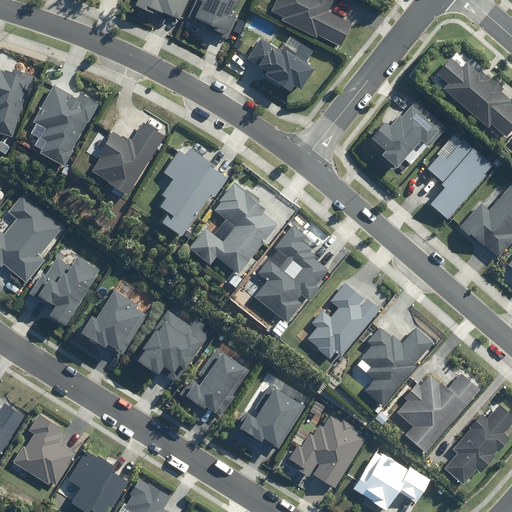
[(136,0),(134,5),(145,10),(147,5),(182,19),(189,0),(136,0)]
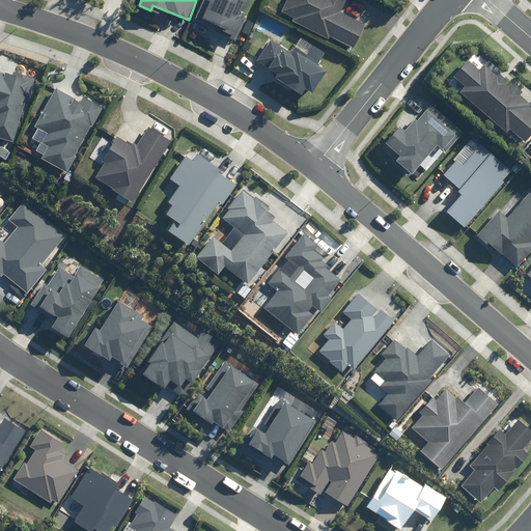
[(207,0),(200,17),(236,34),(246,17),(241,14),(247,0),(207,0)]
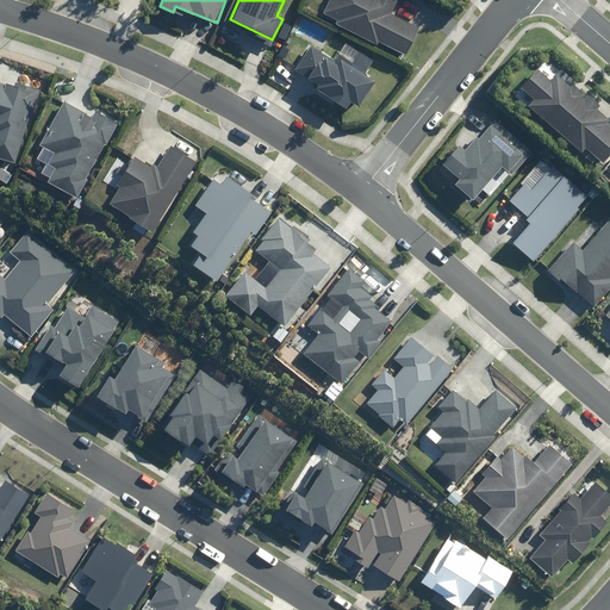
[(335,22),(332,25),(377,47),(379,42),(405,55),(419,26),(391,13),(397,0),(327,0),(321,14),(335,22)]
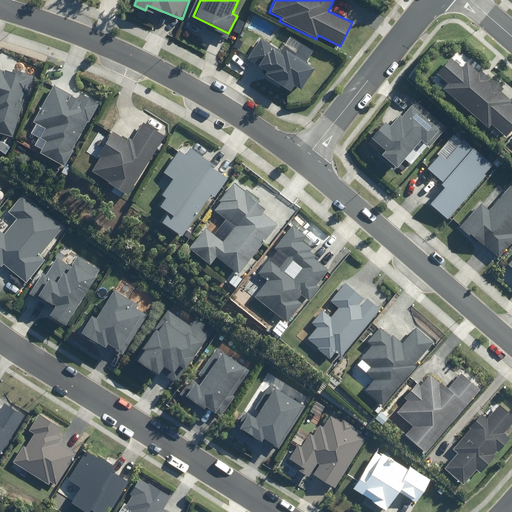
[(261,39),(248,59),(268,72),(266,76),(290,92),(294,85),(301,89),(314,69),(306,63),(314,51),(301,43),(295,53),(284,46),(281,51),(261,39)]
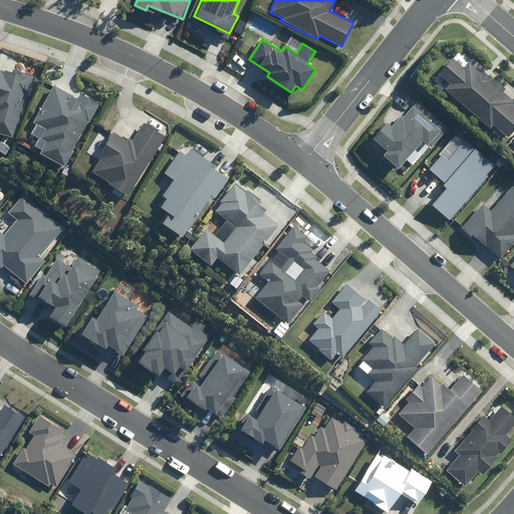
[(453,58),(439,73),(450,83),(446,88),(491,129),(494,125),(507,137),(513,129),(513,107),(510,104),(513,100),(502,91),(506,87),(496,79),(493,83),(489,80),(491,77),(484,71),(481,73),(469,62),(464,68),(453,58)]
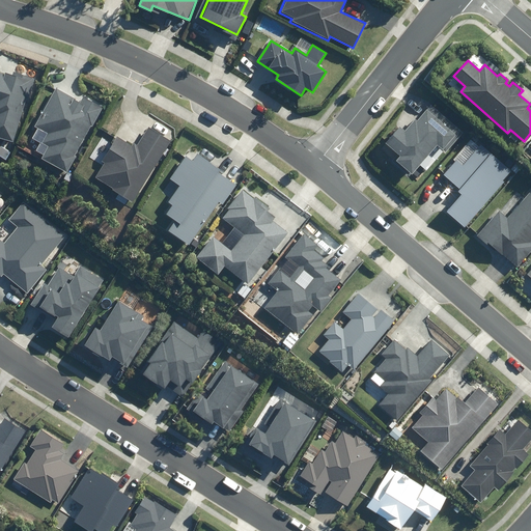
[(28,99),(33,77),(19,72),(6,72),(0,70),(0,137),(14,141),(25,98),(28,99)]
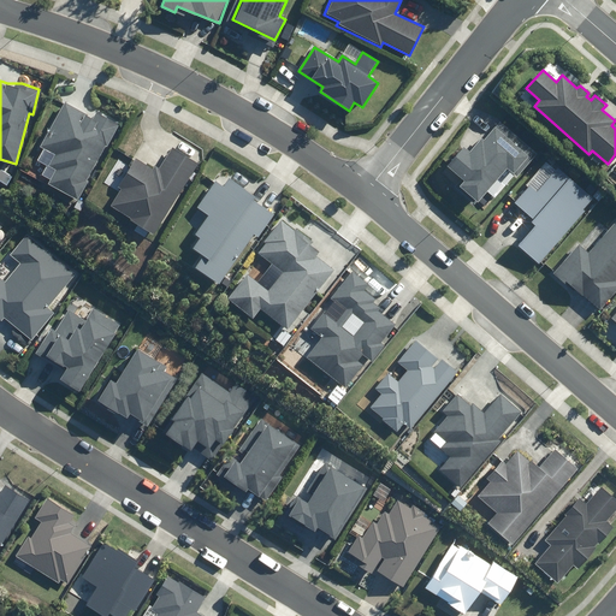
[(80,199),(118,122),(98,111),(94,117),(63,100),(39,146),(53,153),(46,166),(55,171),(48,183),(80,199)]
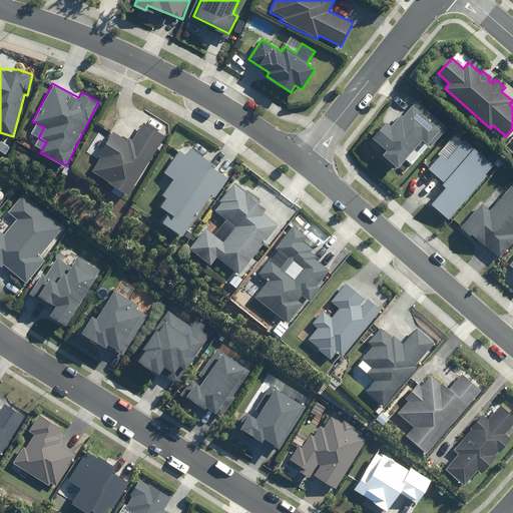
[(380,155),(397,170),(423,140),(431,147),(448,128),(417,101),(404,116),(402,114),(391,126),(386,122),(373,138),(386,149),(380,155)]
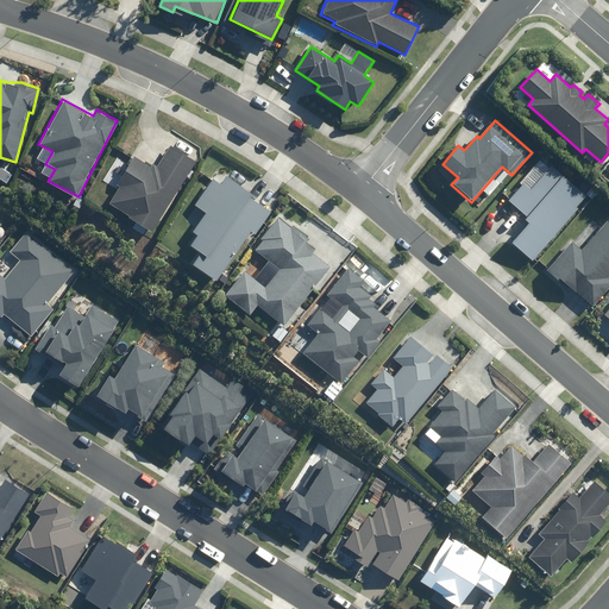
[(194,159),(167,144),(154,165),(132,154),(115,182),(120,184),(108,206),(151,231),(194,159)]
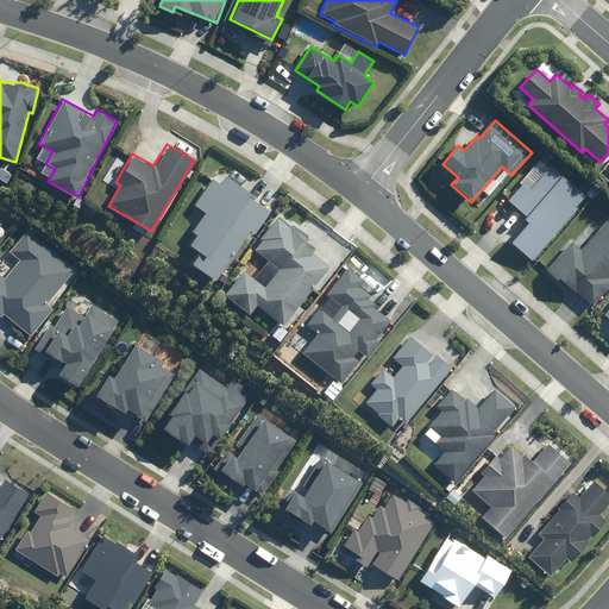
[(522,182),(508,199),(528,215),(526,219),(529,221),(512,243),(535,261),(589,195),(551,164),(532,189),(522,182)]
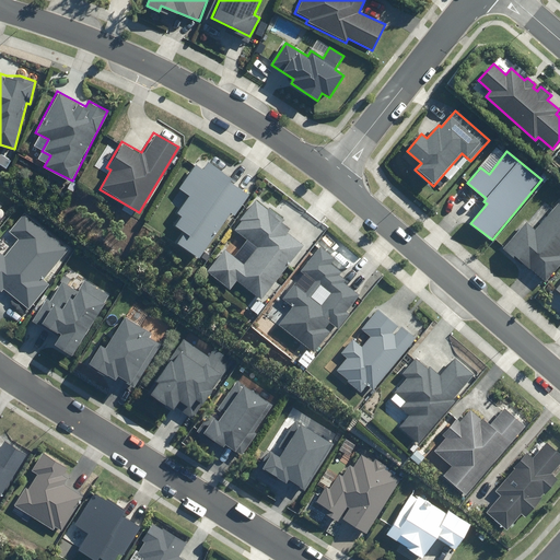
[(228,181),(230,177),(207,161),(202,168),(195,163),(178,188),(189,195),(176,212),(181,216),(174,225),(184,232),(176,243),(199,258),(231,212),(234,214),(248,195),(228,181)]
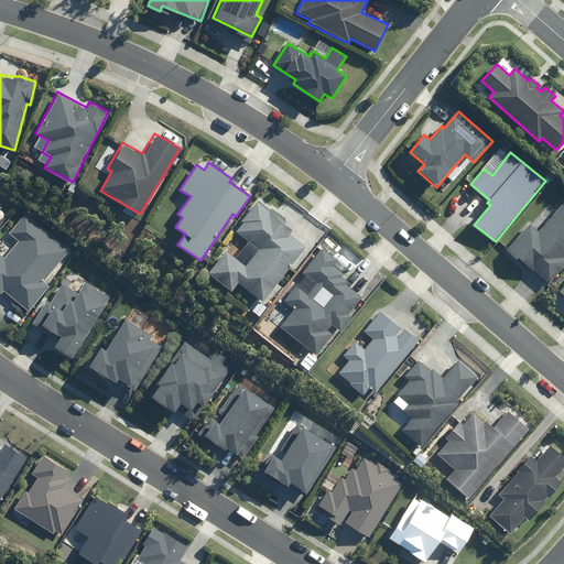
[(269,209),(256,201),(241,220),(243,221),(236,231),(258,249),(246,266),(223,248),(205,272),(232,293),(240,283),(264,301),(306,245),(289,231),(292,227),(282,220),(285,217),(271,206),(269,209)]
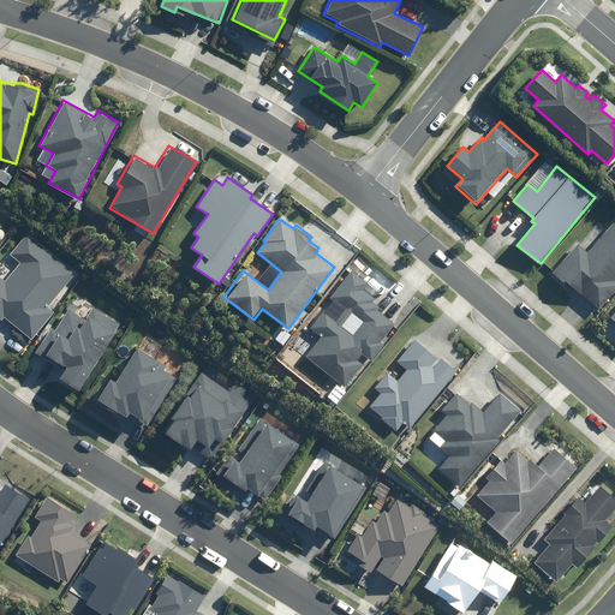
[(566,281),(601,311),(614,294),(614,281),(614,280),(614,220),(589,252),(579,244),(554,274),(565,282),(566,281)]
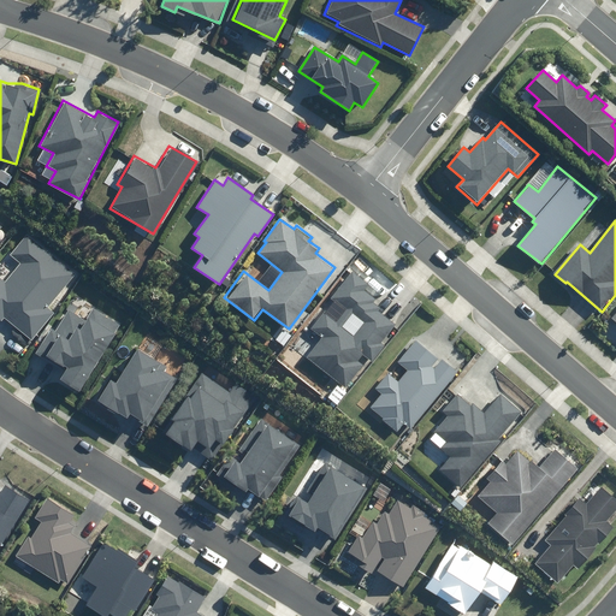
[(75,276),(23,235),(9,255),(18,262),(3,282),(0,279),(0,321),(5,317),(34,339),(58,308),(52,303),(75,276)]
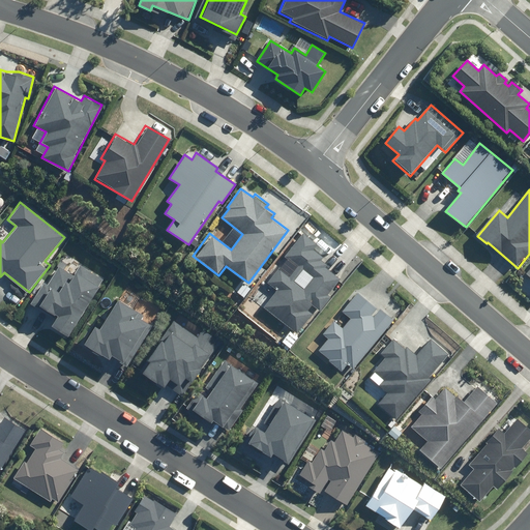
[(318,243),(302,232),(286,257),(296,264),(289,274),(278,267),(268,283),(278,290),(265,310),(299,333),(313,316),(307,312),(314,302),(324,310),(334,296),(329,293),(341,277),(327,268),(329,264),(323,260),(325,256),(315,248),(318,243)]
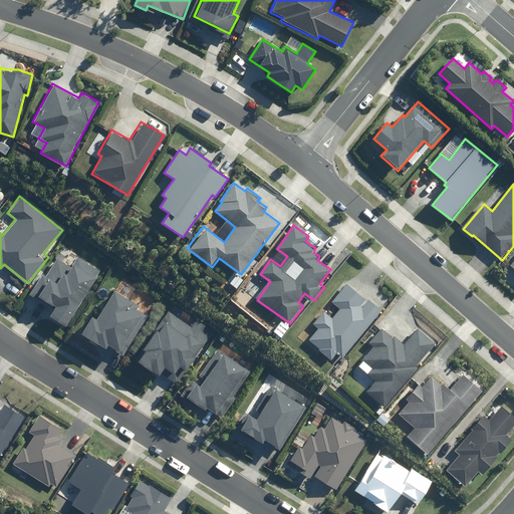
[(66,325),(100,270),(79,257),(72,268),(58,259),(47,276),(43,273),(30,294),(36,298),(38,296),(56,307),(51,315),(66,325)]
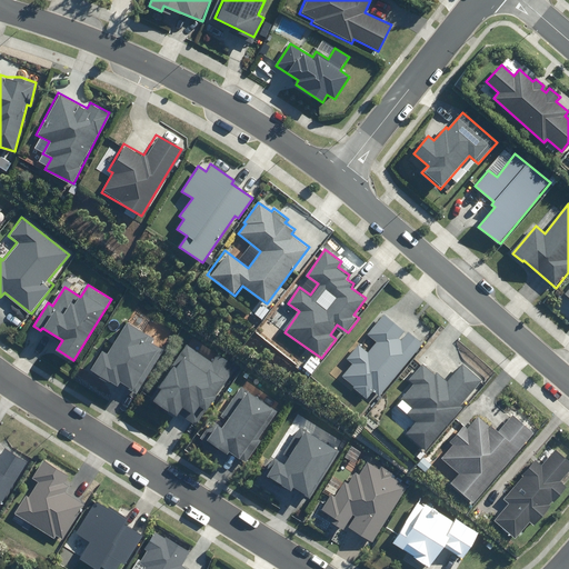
[(352,363),(341,377),(368,399),(373,392),(379,397),(423,342),(385,311),(366,335),(376,343),(369,352),(358,343),(346,358),(352,363)]
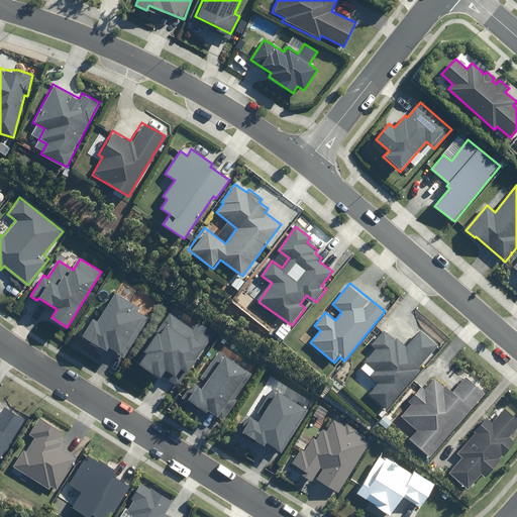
[(93,319),(82,335),(106,351),(109,347),(123,356),(148,319),(138,312),(140,309),(116,293),(97,321),(93,319)]
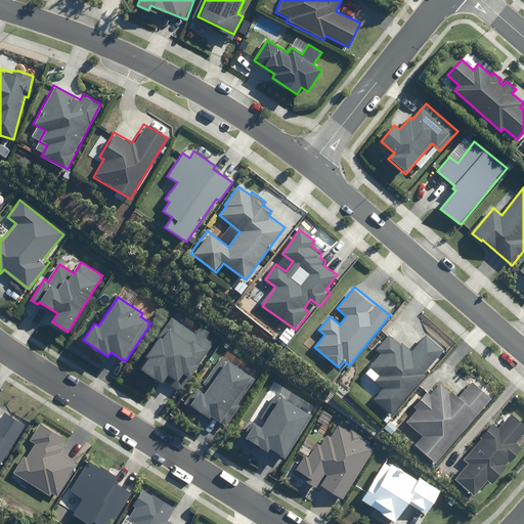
[(190,377),(217,336),(197,324),(192,331),(172,316),(145,356),(148,357),(141,367),(162,381),(167,374),(178,381),(183,372),(190,377)]
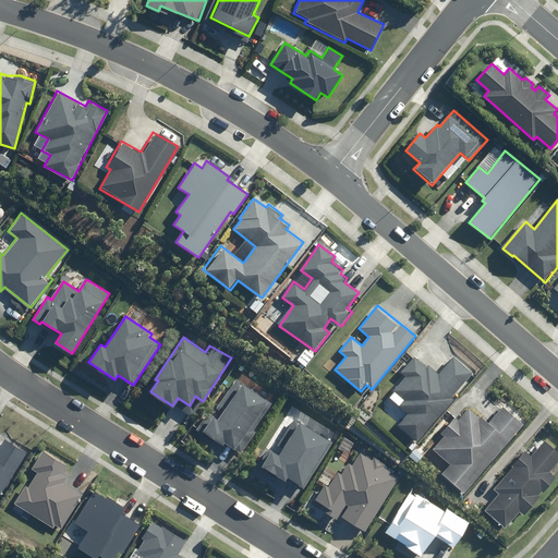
[(393,390),(404,399),(399,405),(409,413),(396,428),(414,444),(472,373),(453,358),(439,374),(415,354),(401,371),(405,375),(393,390)]
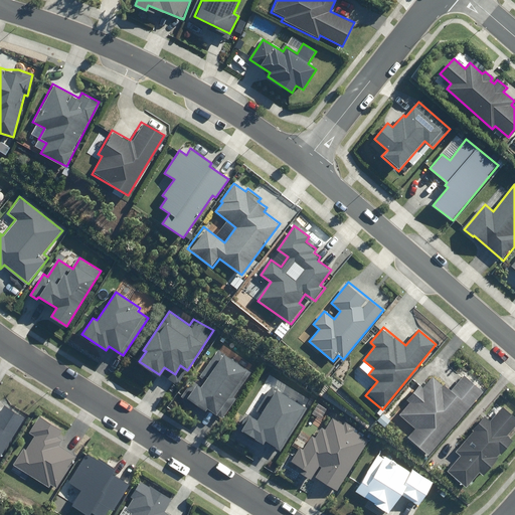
[(233,395),(250,372),(218,349),(200,375),(205,379),(199,387),(195,384),(186,396),(206,410),(207,407),(222,418),(236,398),(233,395)]
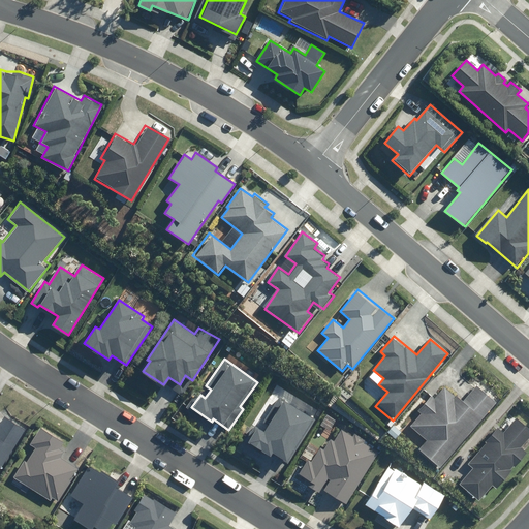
[(465,397),(445,381),(434,396),(431,394),(418,409),(423,412),(409,428),(425,441),(418,448),(442,468),(498,402),(476,383),(465,397)]
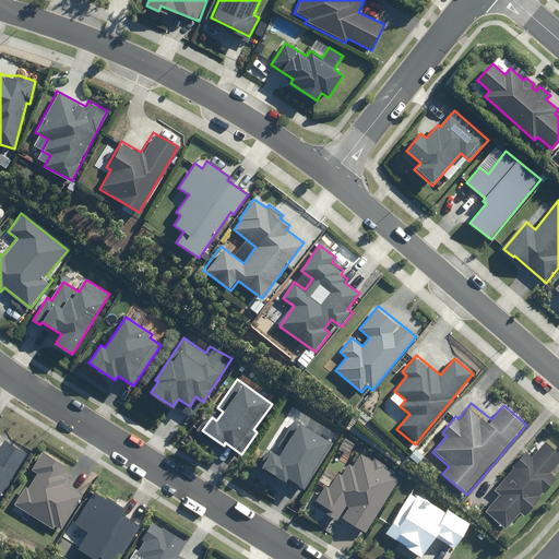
[(289,479),(306,490),(334,443),(294,419),(277,445),(284,450),(280,456),(270,450),(260,466),(287,484),(289,479)]
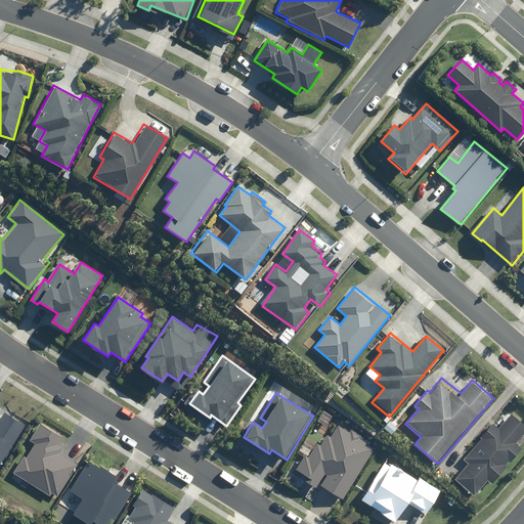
[(0,465),(25,425),(4,413),(0,420),(0,465)]
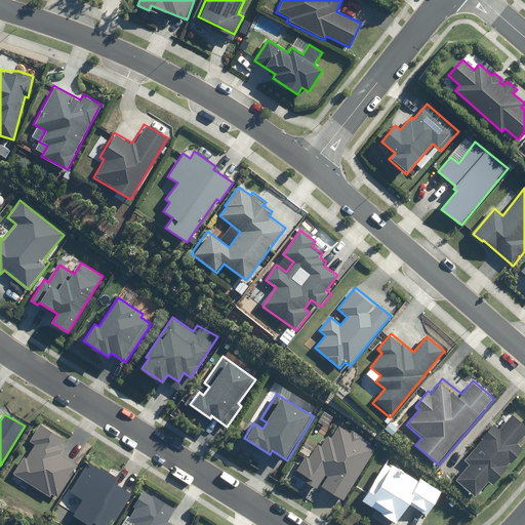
[(524,437),(524,426),(513,415),(501,430),(494,423),(480,439),(482,441),(463,461),(469,467),(456,481),(476,497),(489,482),(493,485),(524,449),(519,445),(524,437)]
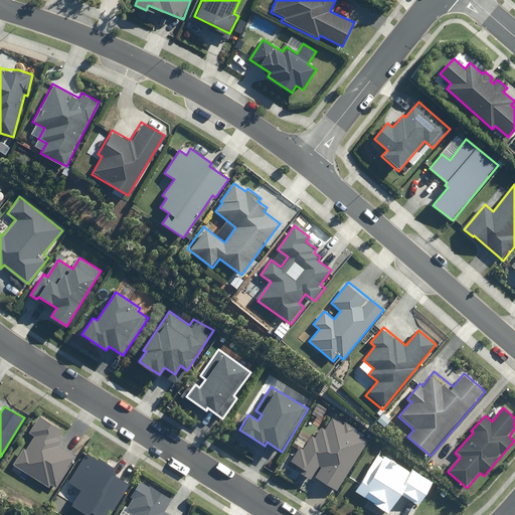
[(68,436),(39,415),(28,433),(35,438),(26,452),(23,450),(14,464),(49,488),(51,485),(55,487),(76,457),(60,447),(68,436)]
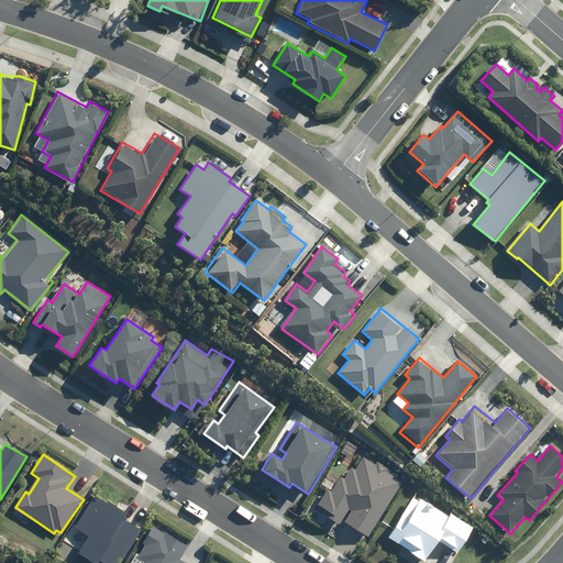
[(345,521),(368,537),(404,483),(386,472),(388,468),(377,462),(376,464),(363,456),(354,470),(351,467),(344,478),(340,476),(330,492),(327,489),(317,505),(330,512),(328,517),(340,525),(350,510),(352,511),(345,521)]
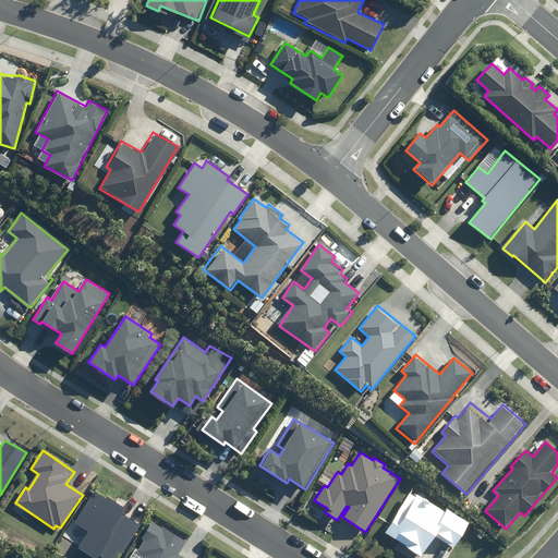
[(92,490),(74,522),(88,530),(77,549),(94,557),(97,557),(99,556),(102,557),(114,557),(119,552),(124,556),(142,525),(121,514),(124,509),(92,490)]
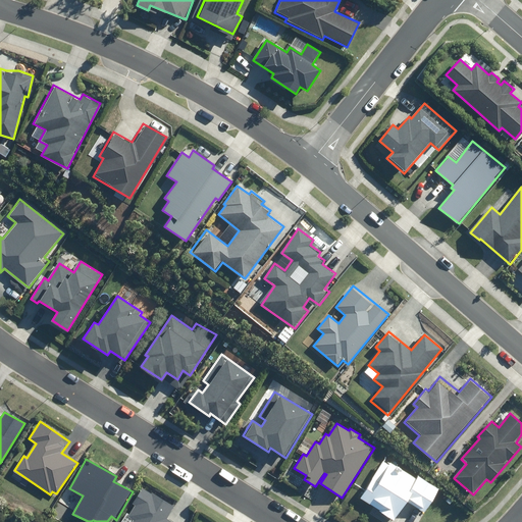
[(360,500),(395,521),(407,501),(425,512),(439,489),(419,476),(416,479),(390,463),(389,465),(383,461),(360,500)]
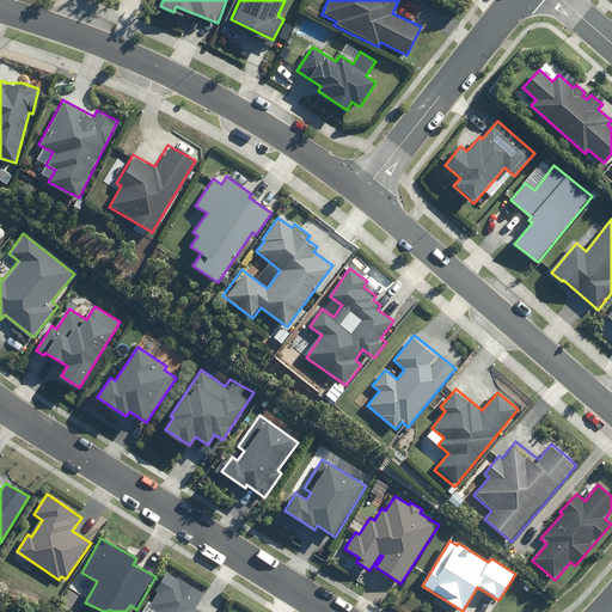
[(200,611),(195,609),(203,594),(167,573),(155,592),(159,594),(151,607),(158,611),(157,611),(200,611)]
